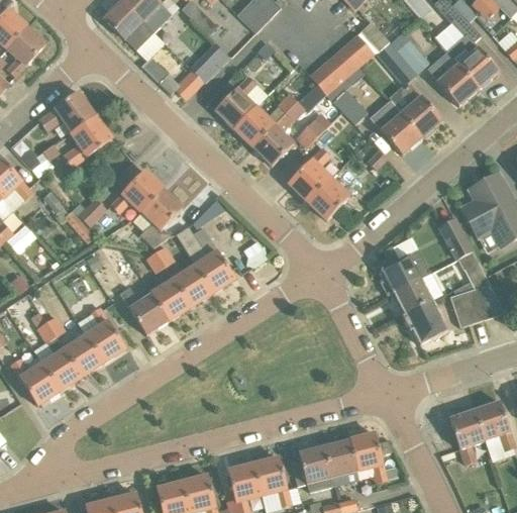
[(122,0),(104,18),(137,49),(154,32),(122,0)]
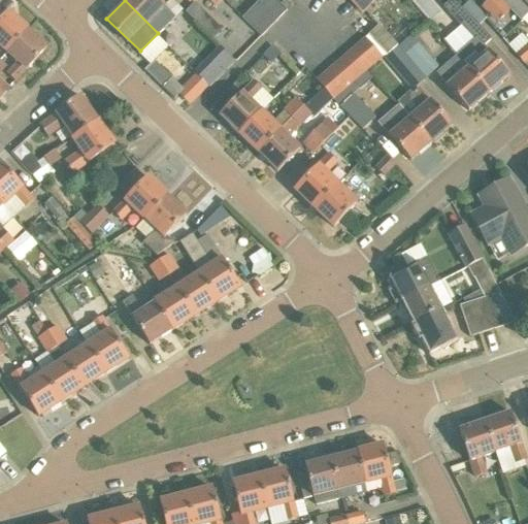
[(125,0),(158,33),(176,13),(162,0),(125,0)]
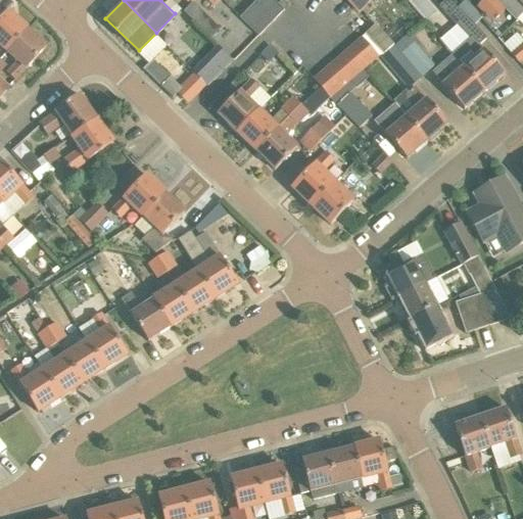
[(192,0),(183,9),(184,9),(210,36),(219,28),(221,27),(194,0),(192,0)]
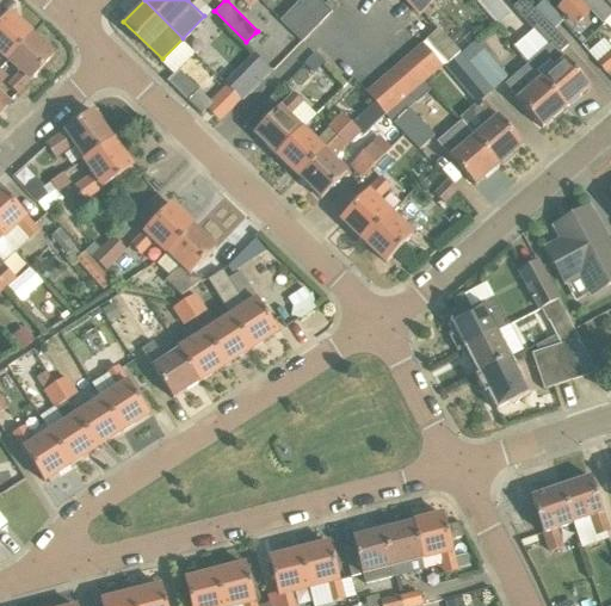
[(296,0),(281,17),(303,39),(332,8),(322,0),(296,0)]
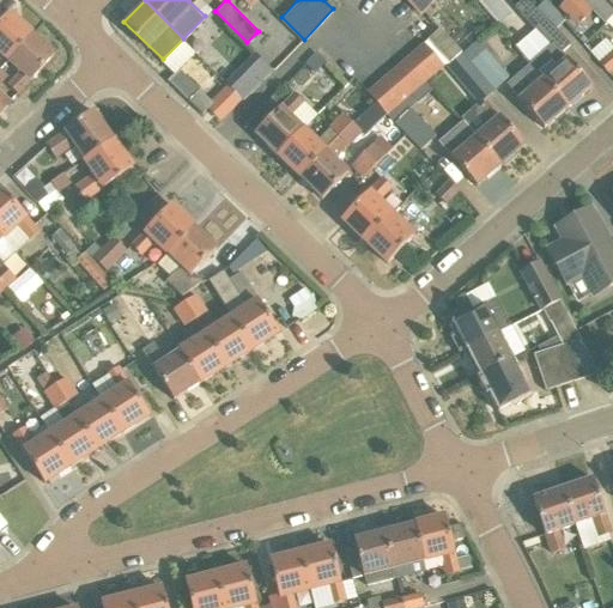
[(412,0),(422,10),(431,0),(412,0)]
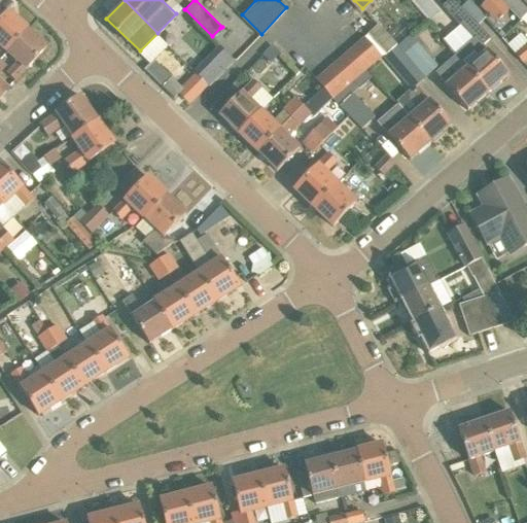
[(447,0),(443,4),(471,36),(472,38),(467,42),(455,54),(466,65),(488,91),(508,72),(483,42),(491,36),(485,28),(479,22),(461,5),(455,0),(447,0)]
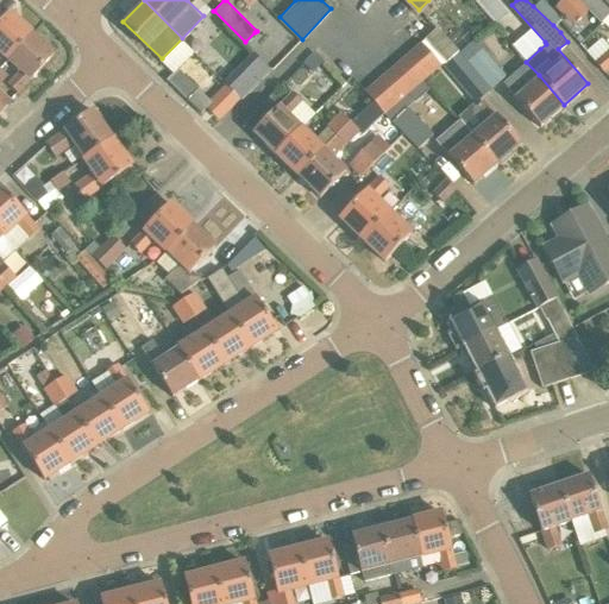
[(564,13),(577,0),(559,0),(556,5),(564,13)]
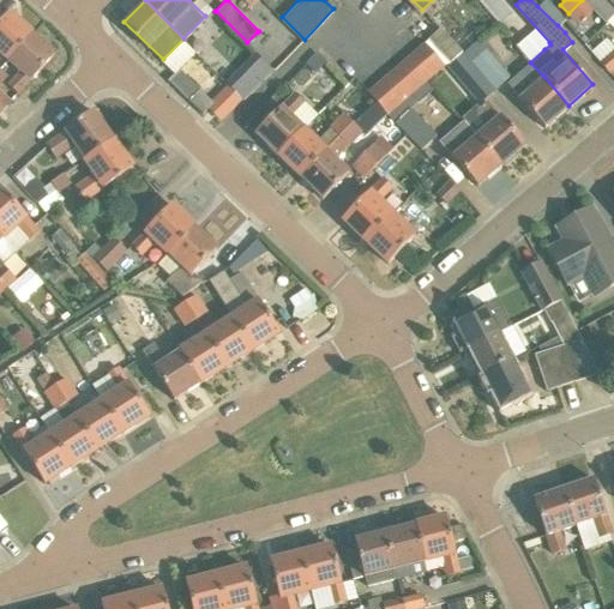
[(582,0),(569,13),(578,23),(594,7),(587,0),(582,0)]
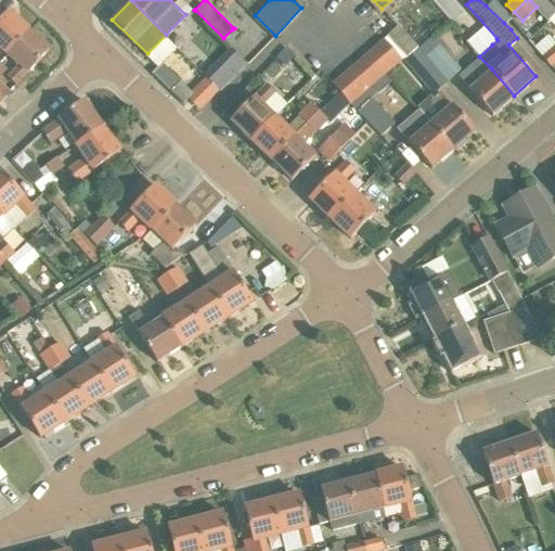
[(0,43),(9,52),(30,28),(11,10),(0,21),(0,43)]
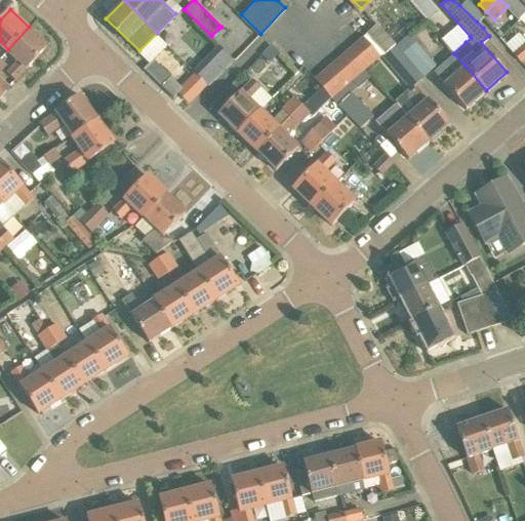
[(492,26),(494,19),(487,12),(484,16),(492,26)]
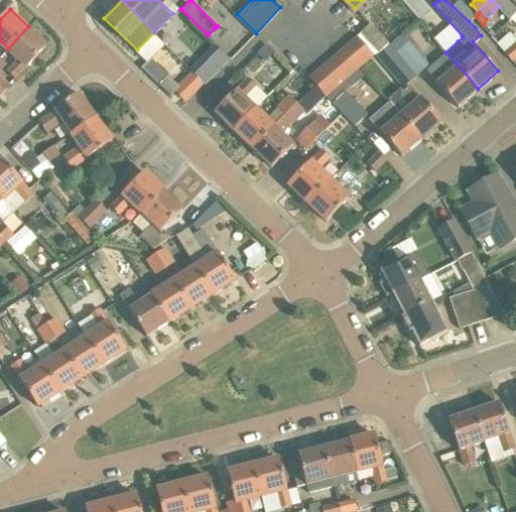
[(46,43),(28,26),(8,48),(18,57),(7,70),(15,77),(26,65),(46,43)]
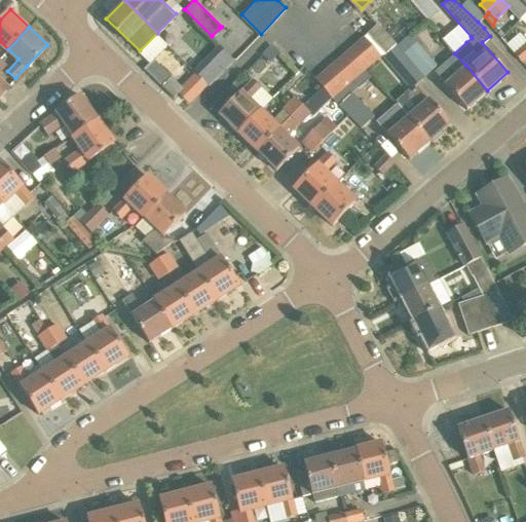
[(410,32),(398,43),(400,45),(405,50),(417,40),(410,32)]
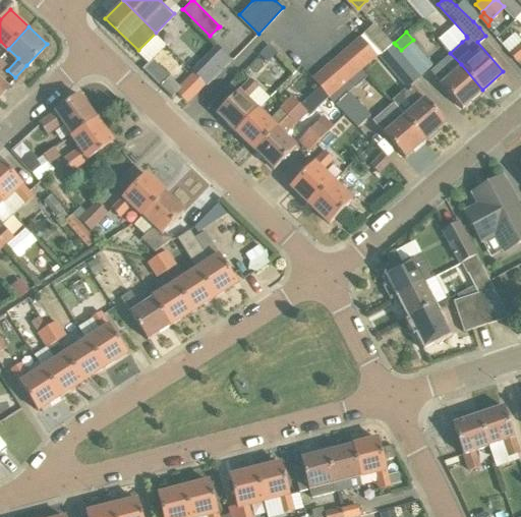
[(350,44),(367,62),(378,53),(361,35),(350,44)]
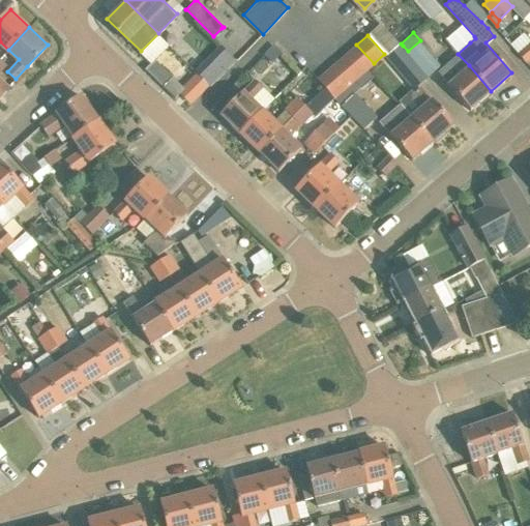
[(420,39),(420,40),(408,51),(407,52),(428,77),(442,64),(420,39)]
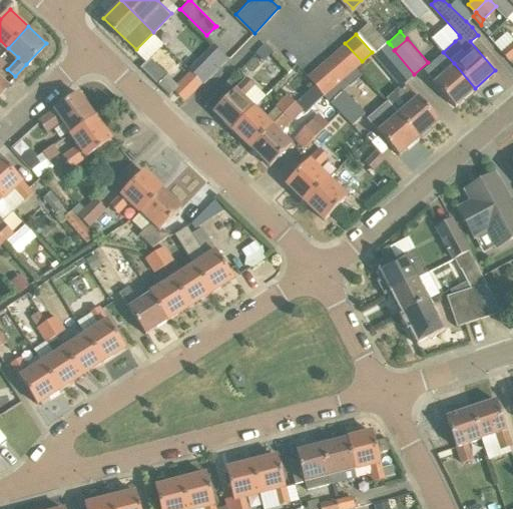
[(512,54),(512,38),(501,49),(509,58),(512,54)]
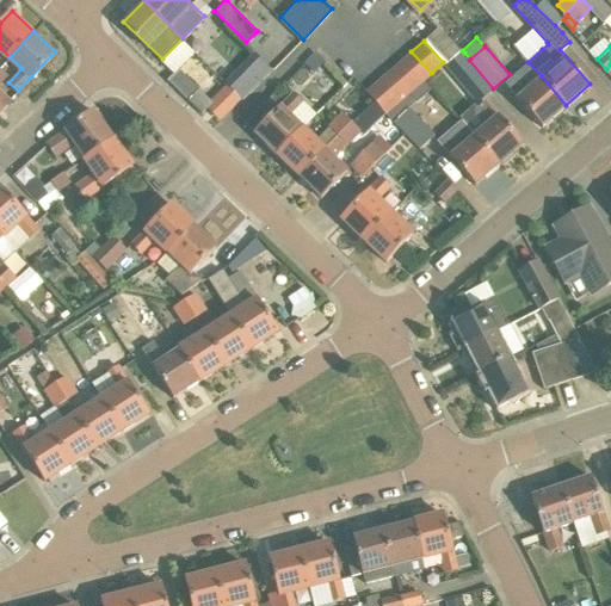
[(314,70),(323,61),(326,59),(316,49),(314,50),(304,60),(314,70)]
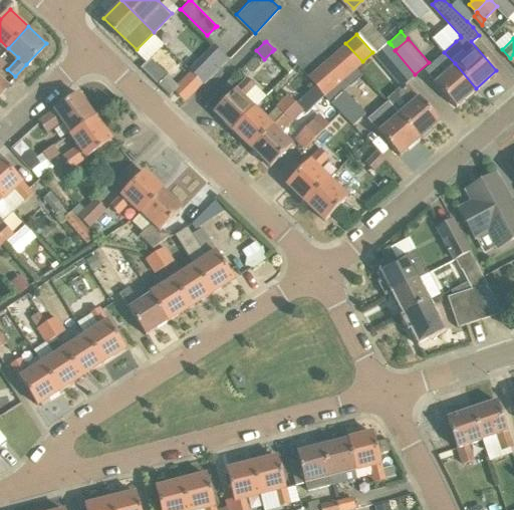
[(207,50),(190,68),(192,69),(203,80),(204,81),(205,80),(221,64),(230,55),(229,54),(216,42),(207,50)]
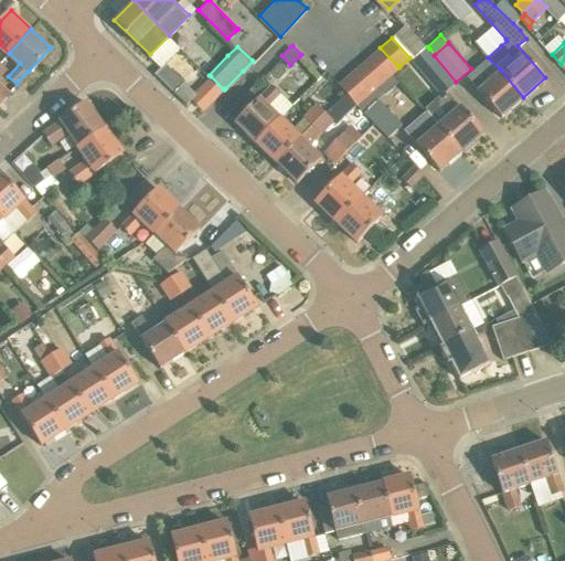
[(387,77),(393,72),(398,67),(380,48),(370,56),(387,77)]
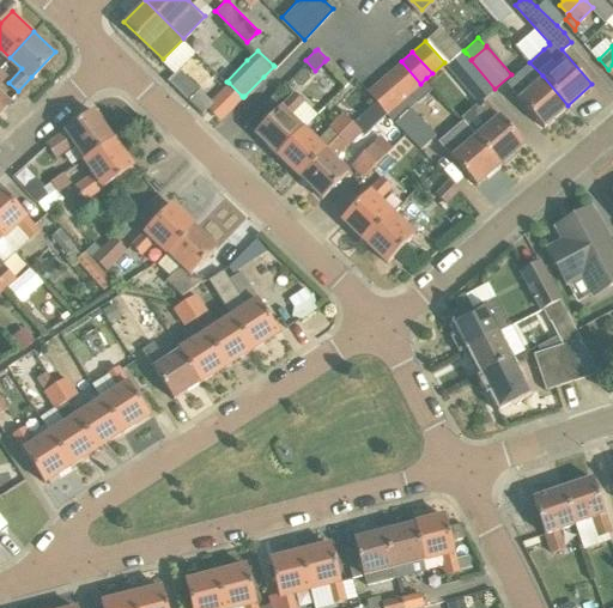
[(495,89),(471,60),(459,70),(455,73),(480,102),(495,89)]
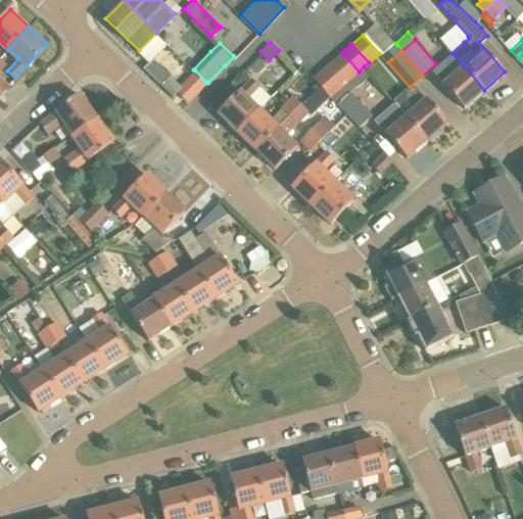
[(360,73),(359,72),(342,52),(332,60),(349,81),(360,73)]
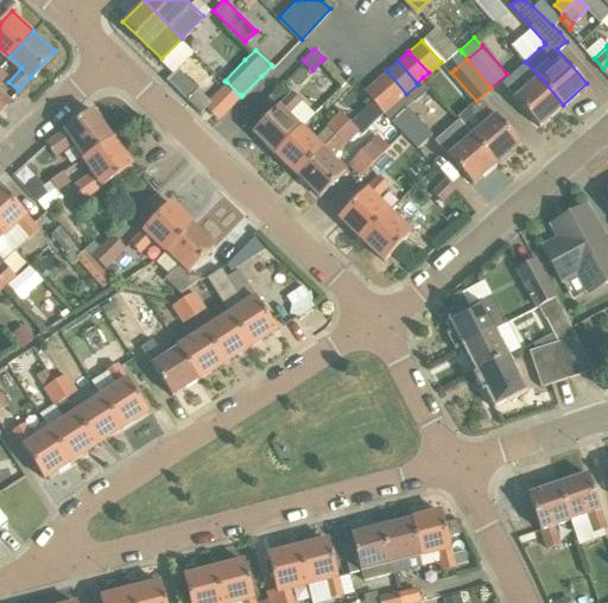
[(375,80),(394,101),(384,110),(418,147),(434,132),(409,105),(429,86),(423,77),(417,83),(418,84),(406,94),(386,70),(375,80)]
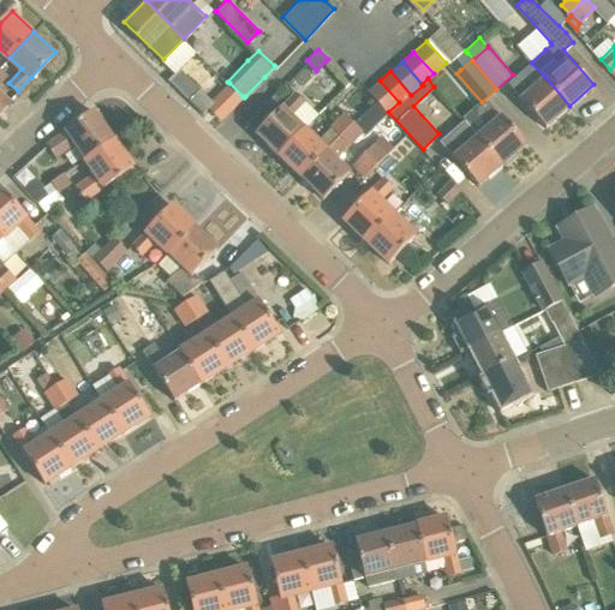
[(518,73),(508,83),(547,125),(569,106),(544,76),(531,87),(519,73),(518,73)]
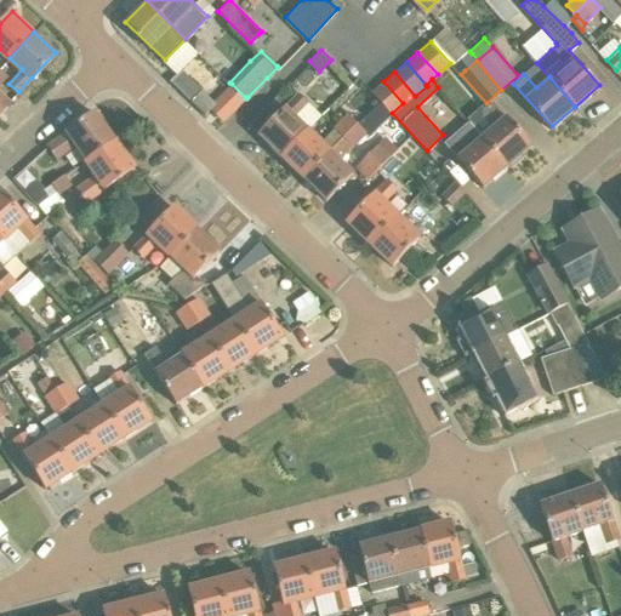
[(204,89),(193,78),(181,90),(192,101),(204,89)]
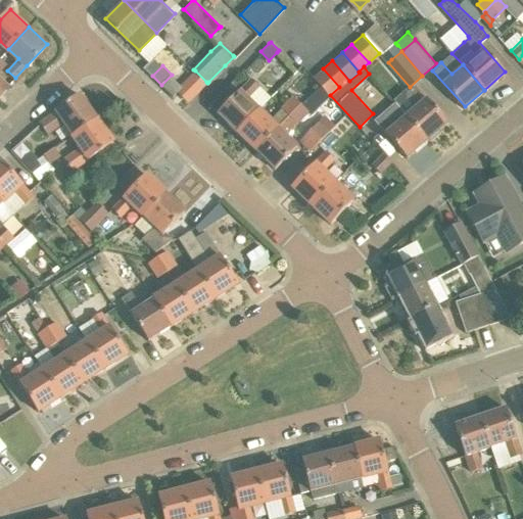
[(339,87),(323,68),(314,76),(330,95),(339,87)]
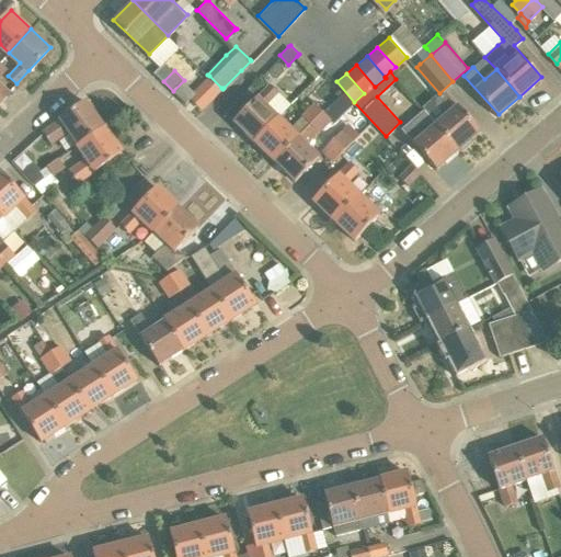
[(221,88),(209,76),(191,94),(203,106),(221,88)]
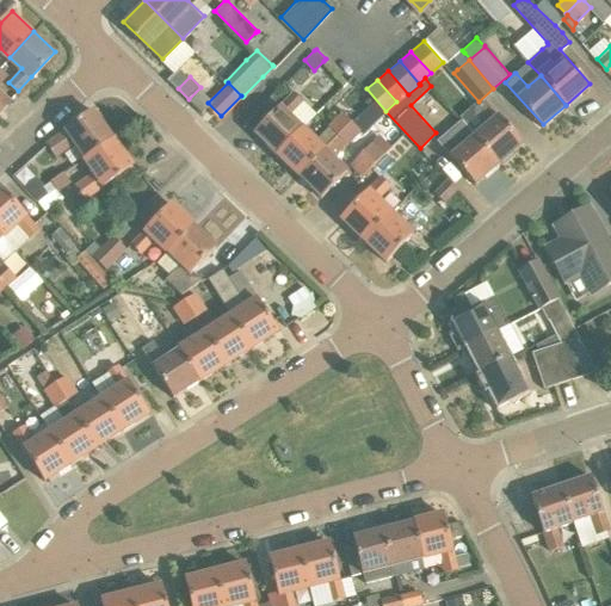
[(0,110),(11,99),(0,88),(0,110)]
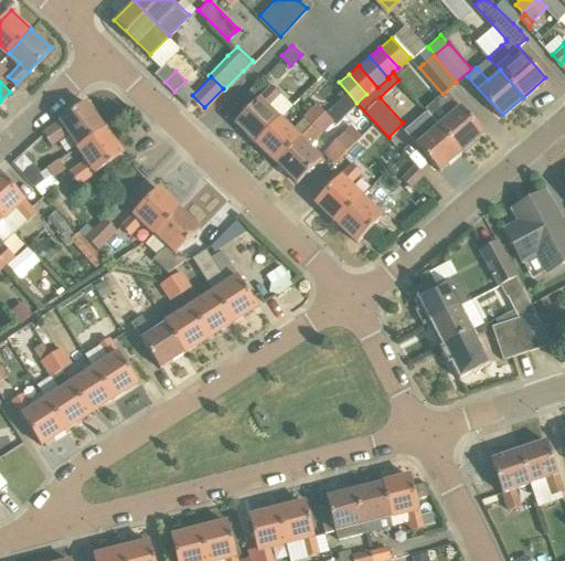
[(268,105),(276,96),(280,92),(273,83),(235,120),(256,141),(280,116),(268,105)]
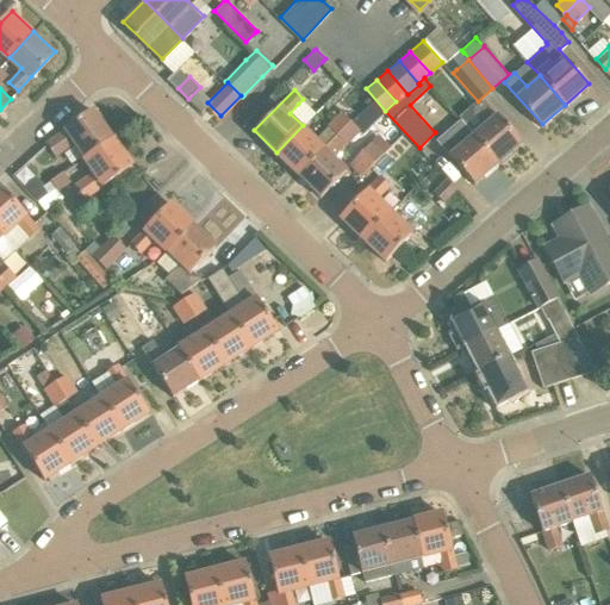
[(484,98),(474,106),(461,118),(498,161),(522,141),(484,98)]
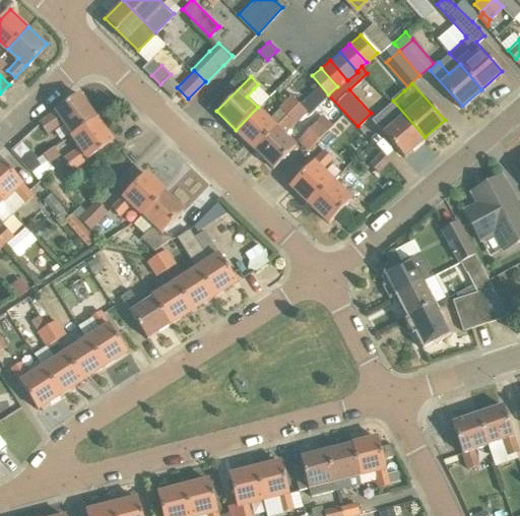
[(72,132),(96,116),(80,92),(40,120),(48,132),(64,121),(72,132)]
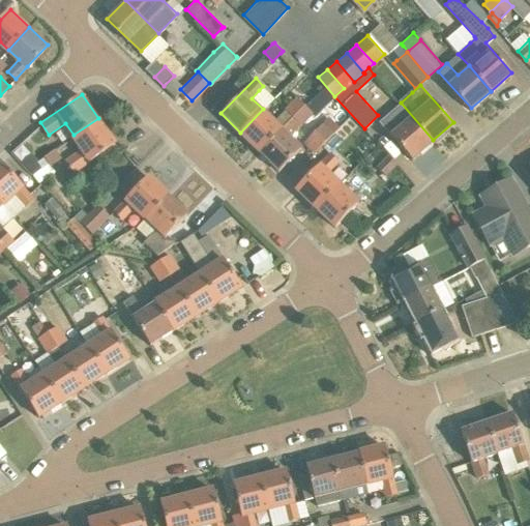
[(305,104),(297,95),(274,120),(263,109),(240,133),(260,151),(305,104)]
